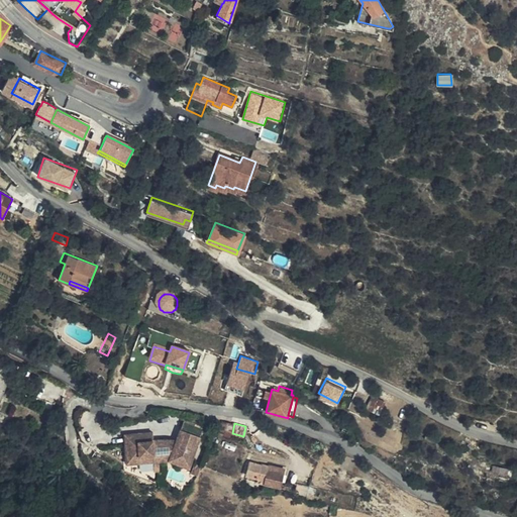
[(152,436),(123,438),(125,460),(132,459),(133,467),(154,464),(153,452),(168,451),(169,457),(171,457),(190,464),(201,431),(183,424),(180,432),(152,443),(152,436)]
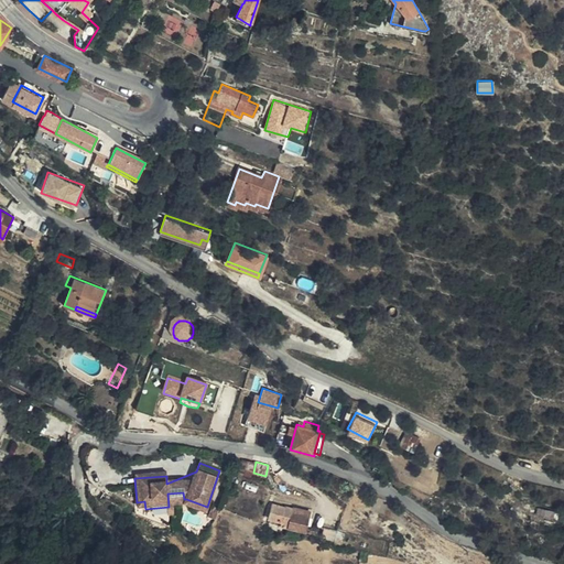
[(376,464),(372,470),(378,473),(381,467),(376,464)]
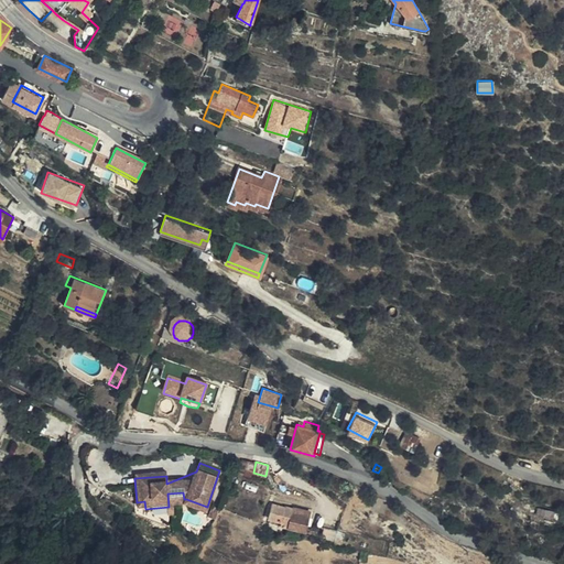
[(183,492),(167,494),(169,507),(187,506),(205,512),(207,507),(186,499),(184,499),(183,492)]
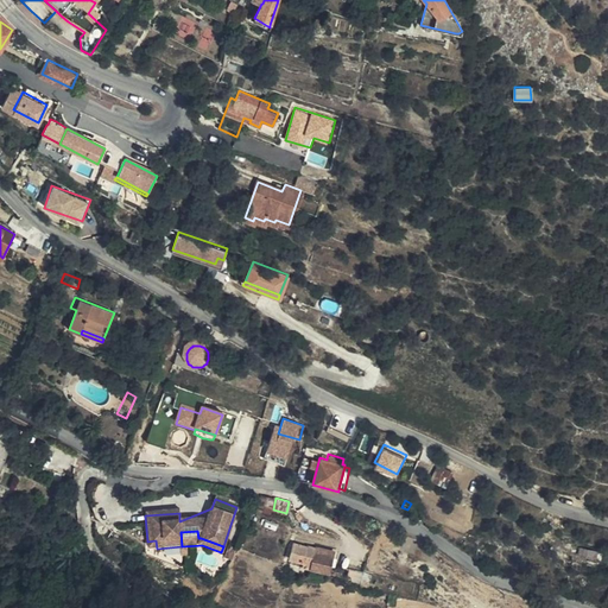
[(290,558),(293,559),(303,562),(302,565),(315,569),(318,558),(312,556),(314,553),(315,546),(308,545),(308,546),(293,543),(290,558)]
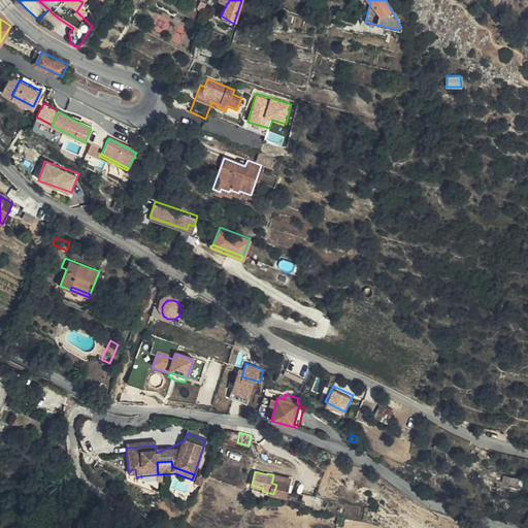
[(289,484),(272,481),(271,483),(276,485),(273,494),(286,496),(289,484)]
